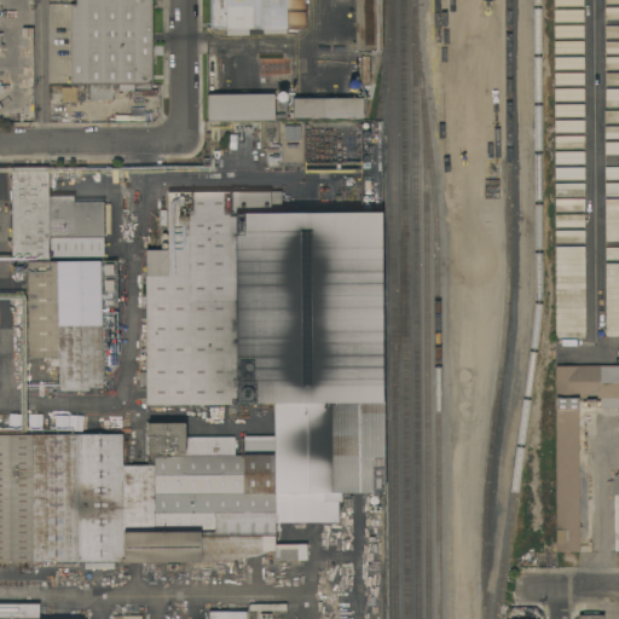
[(69,85),(69,5),(75,5),(75,0),(151,0),(152,85),(133,85),(119,85),(113,85),(90,85),(69,85)]
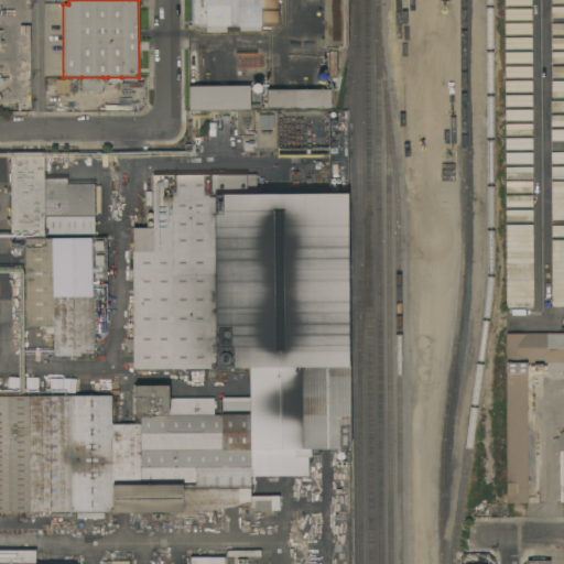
[(278,0),(278,28),(260,28),(260,31),(239,31),(239,26),(226,26),(226,32),(206,32),(206,26),(191,26),(191,0),(278,0)]
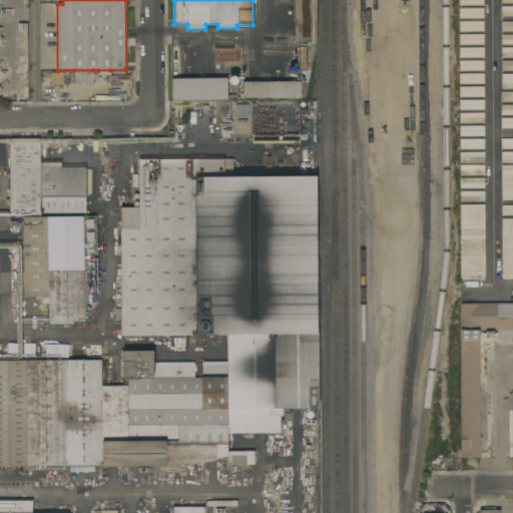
[(512,6),(512,16),(501,16),(501,6),(512,6)]
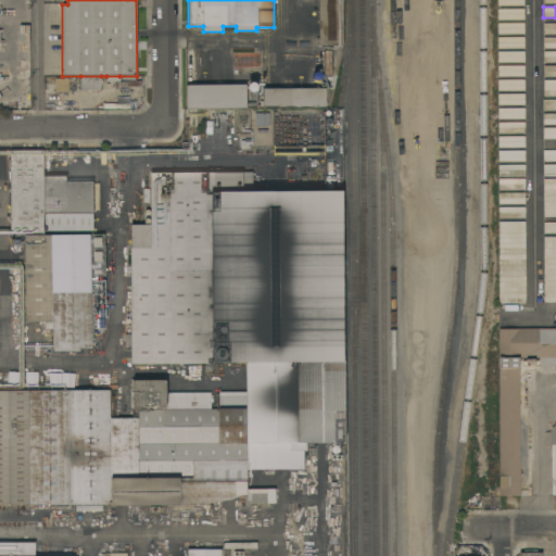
[(523,9),(523,20),(497,20),(497,9),(523,9)]
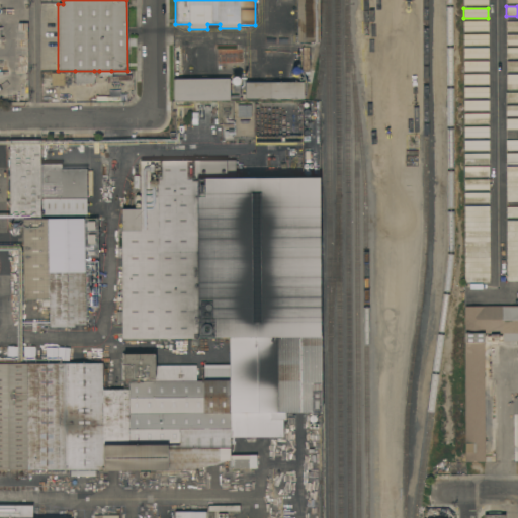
[(488,21),(488,31),(463,31),(463,21),(488,21)]
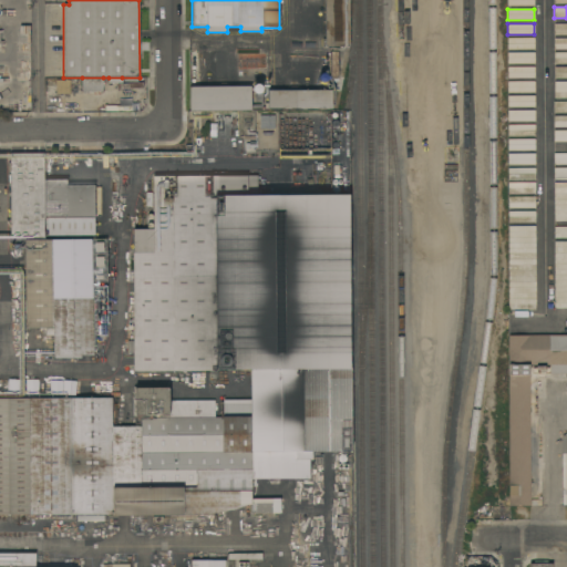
[(566,23),(566,35),(554,35),(554,23),(566,23)]
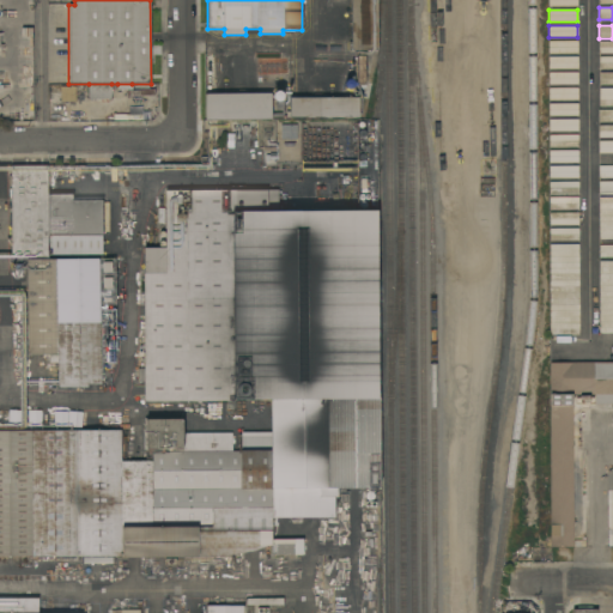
[(32,56),(19,56),(19,47),(22,47),(22,37),(19,37),(19,29),(32,29),(32,56)]
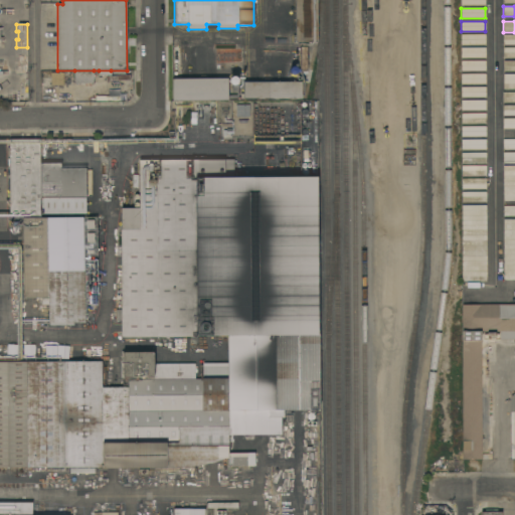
[(485,34),(485,44),(461,45),(461,34),(485,34)]
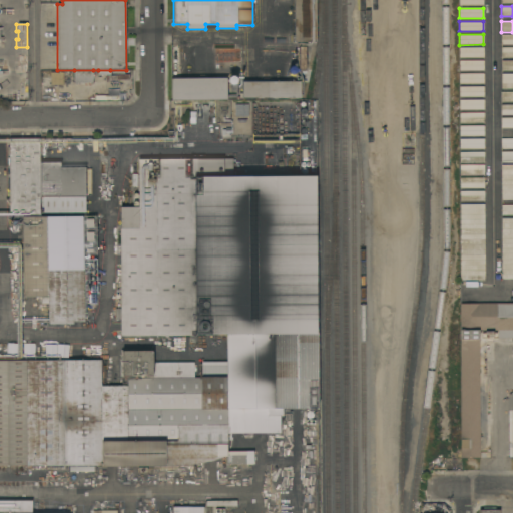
[(512,34),(512,44),(501,45),(501,34),(512,34)]
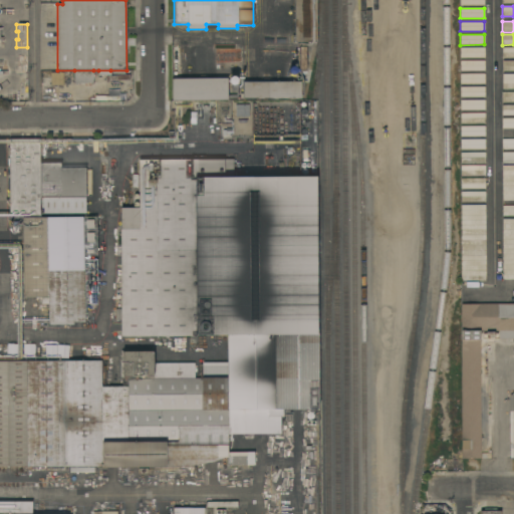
[(484,47),(484,57),(460,58),(460,47),(484,47)]
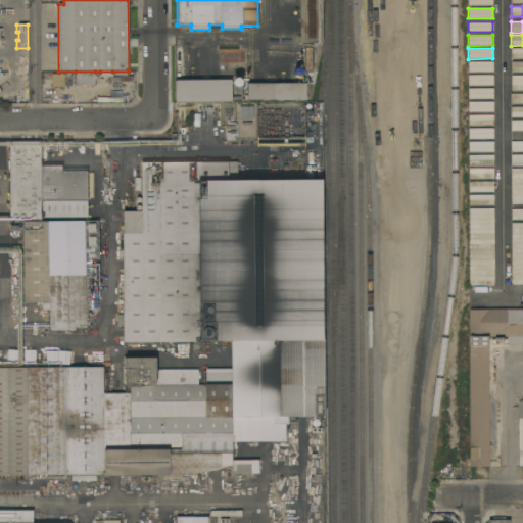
[(522,49),(522,59),(511,59),(511,49),(522,49)]
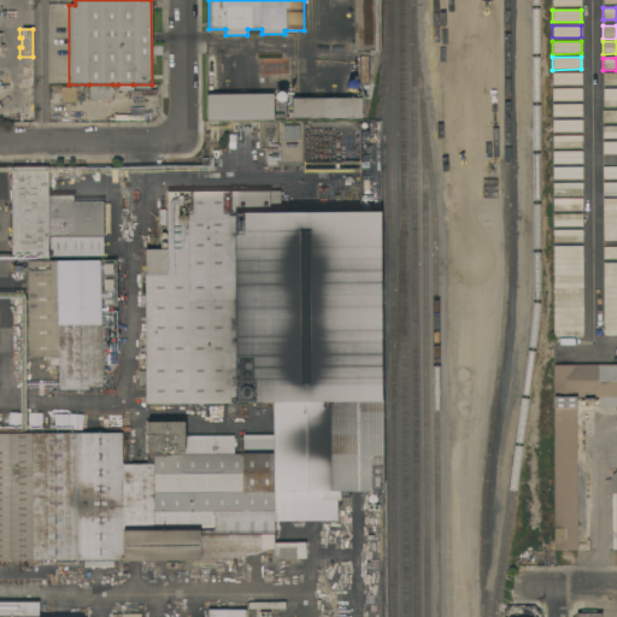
[(581,72),(581,84),(552,86),(552,74),(581,72)]
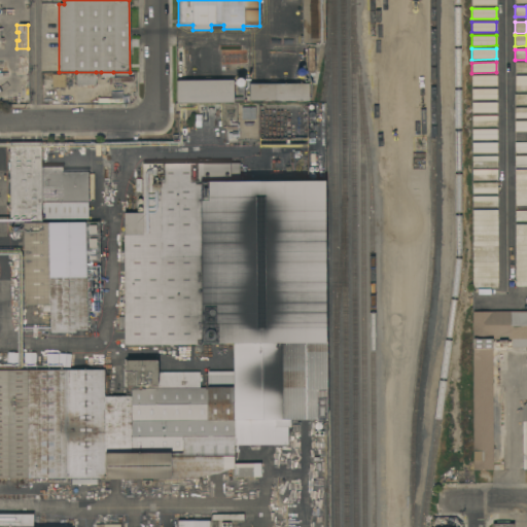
[(526,62),(526,72),(516,73),(515,63),(526,62)]
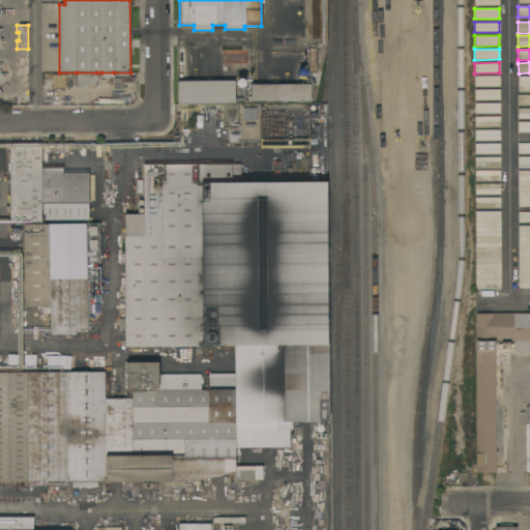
[(77,72),(96,72),(96,86),(77,86),(77,75),(77,72)]
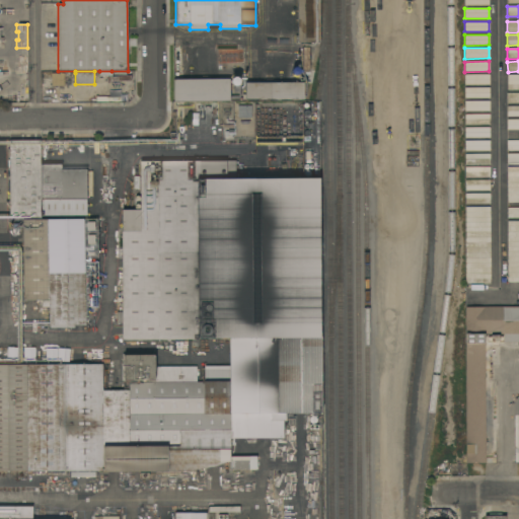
[(75,85),(64,85),(64,86),(52,86),(52,74),(75,73),(75,84),(75,85)]
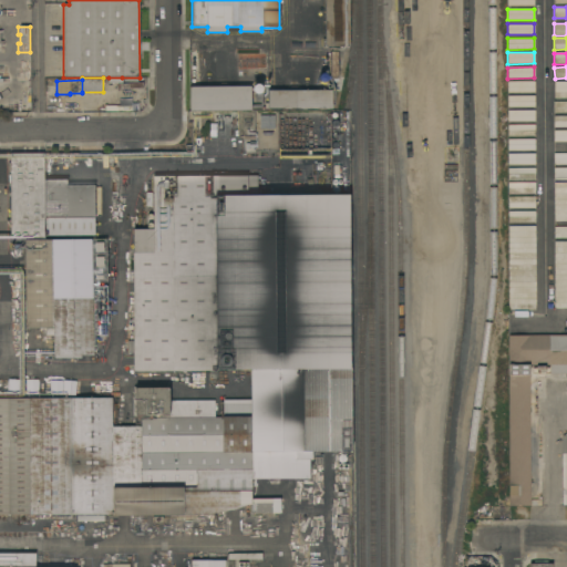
[(534,81),(534,92),(507,92),(507,81),(534,81)]
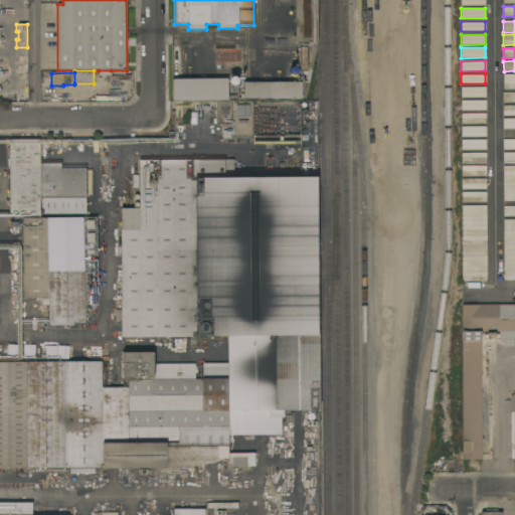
[(514,74),(514,90),(503,90),(503,74),(514,74)]
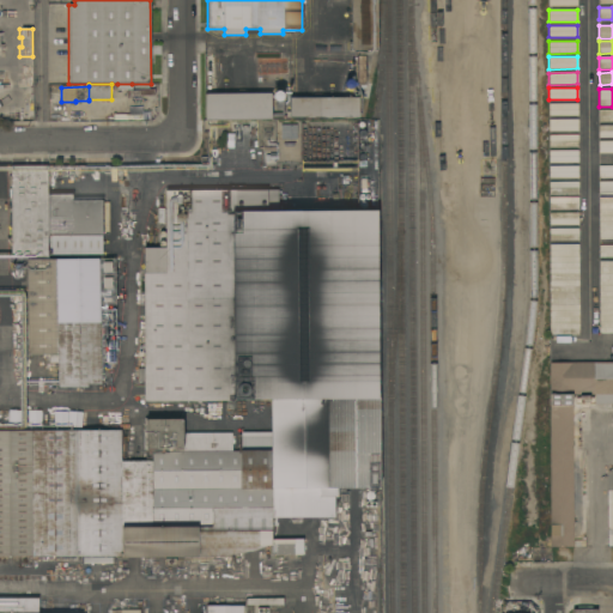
[(205,93),(272,93),(272,120),(205,120),(205,93)]
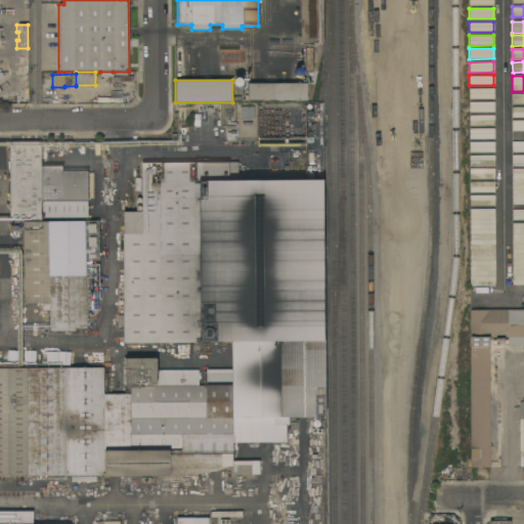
[(306,83),(306,100),(248,100),(248,99),(243,99),(243,91),(248,91),(248,83),(306,83)]
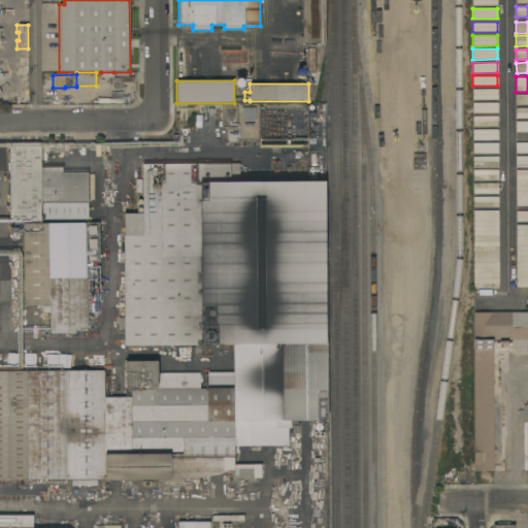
[(498,89),(498,100),(472,100),(472,89),(498,89)]
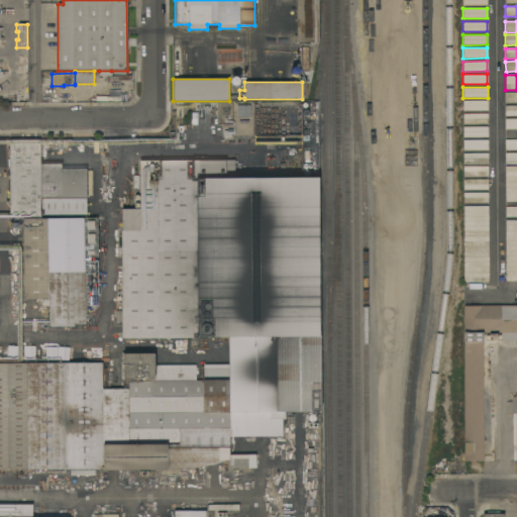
[(516,92),(516,103),(505,103),(505,93),(516,92)]
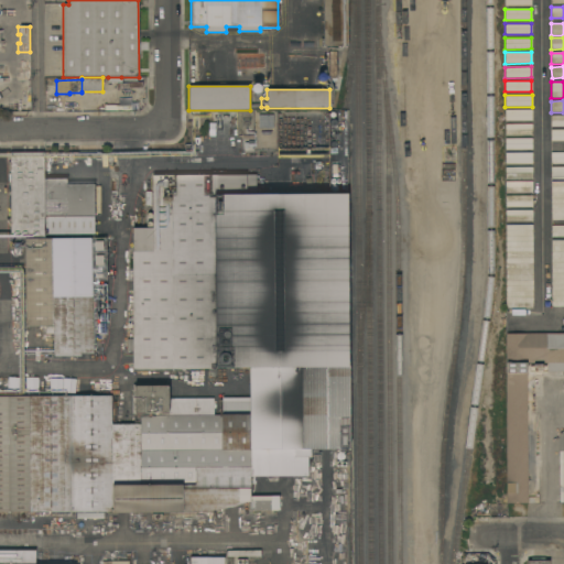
[(532,109),(532,121),(505,121),(505,110),(532,109)]
